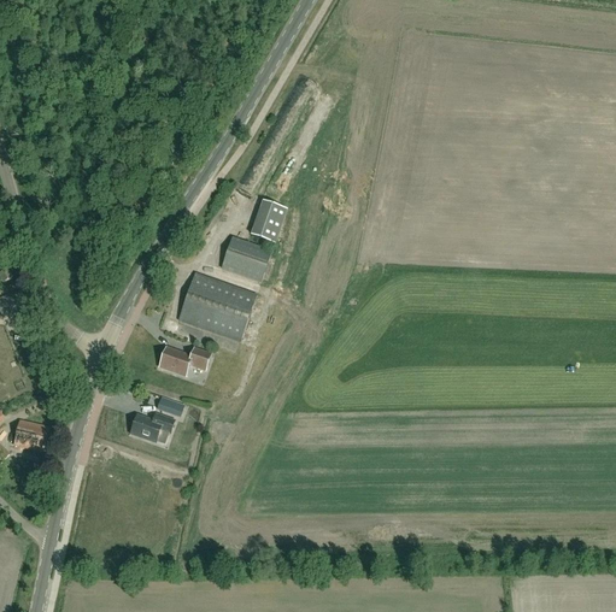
[(263,198),(251,233),(274,240),(286,206),(263,198)]
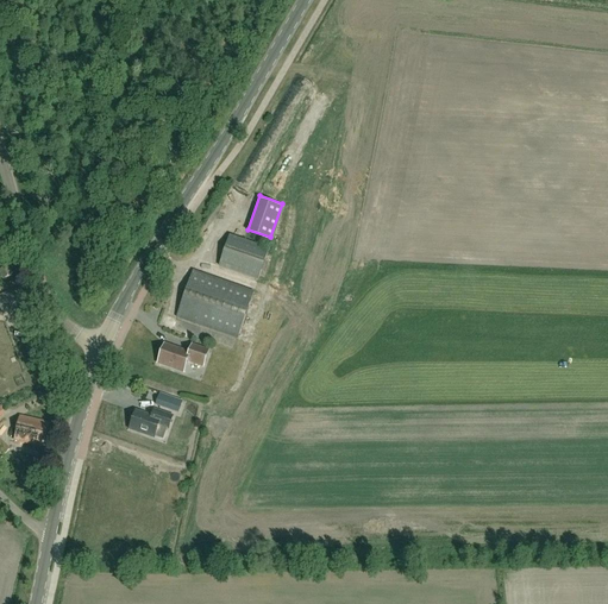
[(218,262),(257,275),(268,245),(229,232),(218,262)]
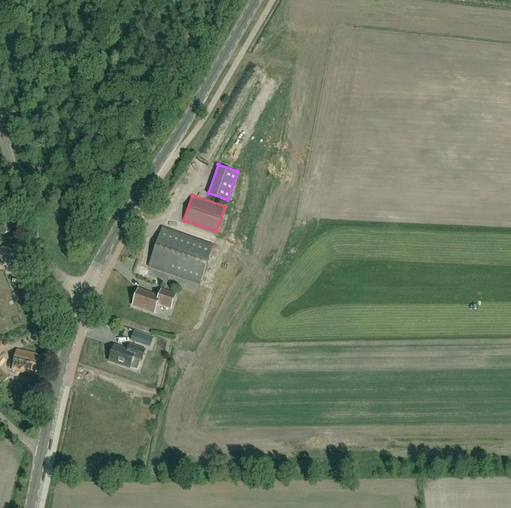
[(0,226),(2,231),(9,228),(6,220),(0,223),(0,226)]
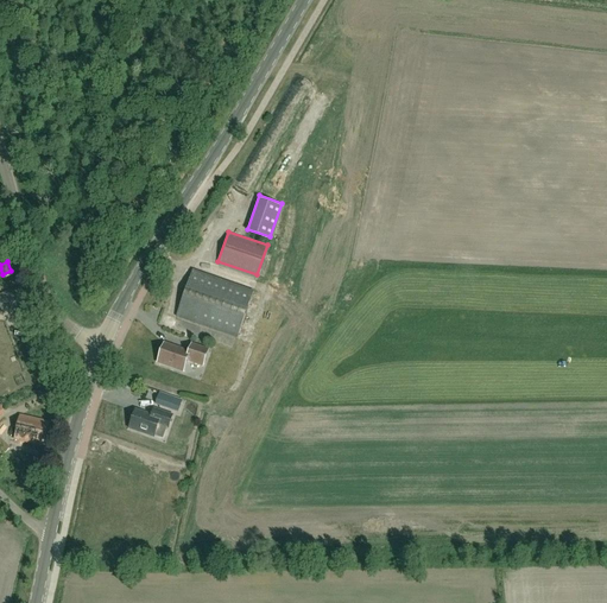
[(176,312),(236,334),(252,287),(191,266),(176,312)]
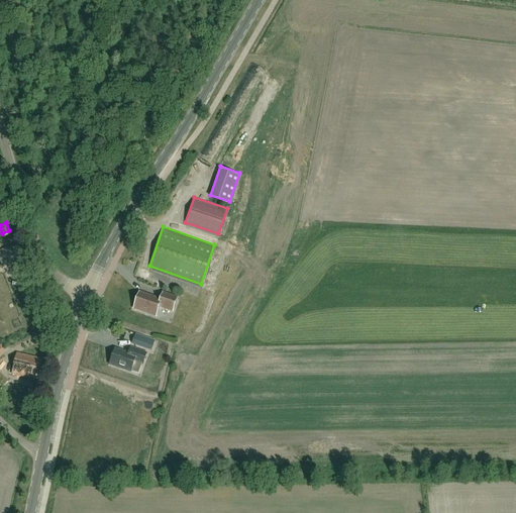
[(18,240),(0,246),(0,262),(22,254),(18,240)]
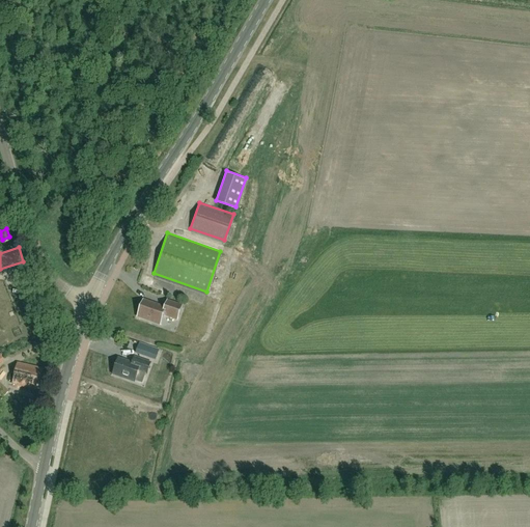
[(101,272),(107,258),(96,253),(90,267),(101,272)]
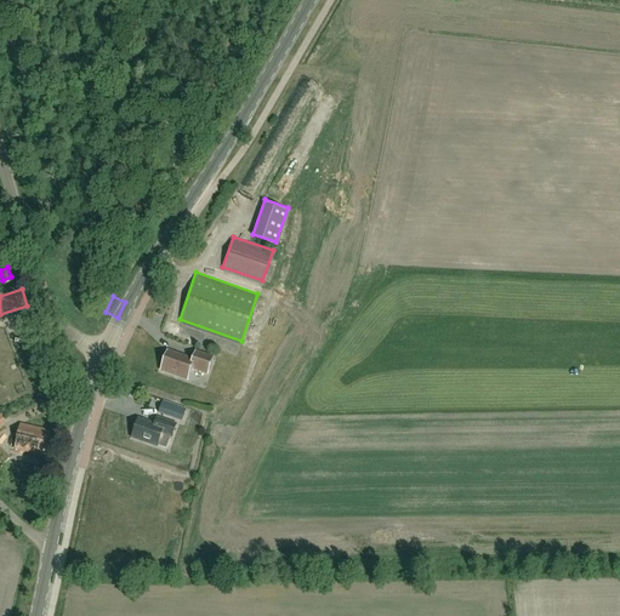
[(186,376),(191,364),(206,370),(211,354),(194,348),(192,357),(166,347),(160,366),(186,376)]
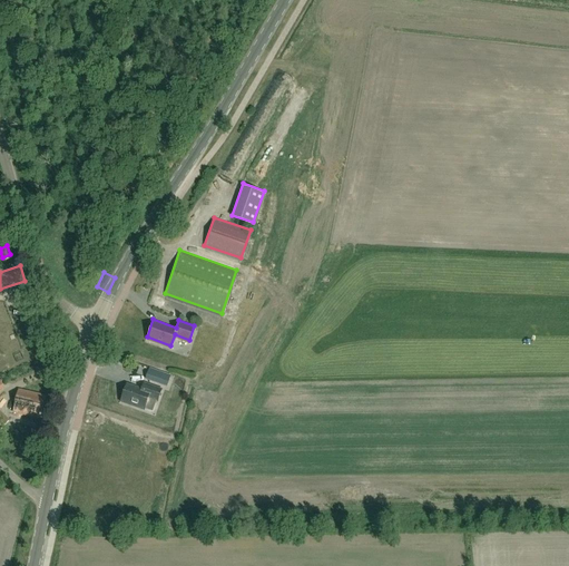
[(170,371),(149,364),(145,376),(166,383),(170,371)]
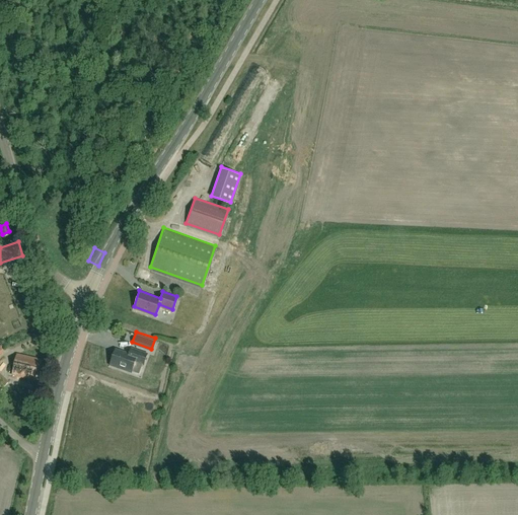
[(146,352),(131,346),(129,352),(115,347),(109,361),(131,369),(134,359),(143,362),(146,352)]
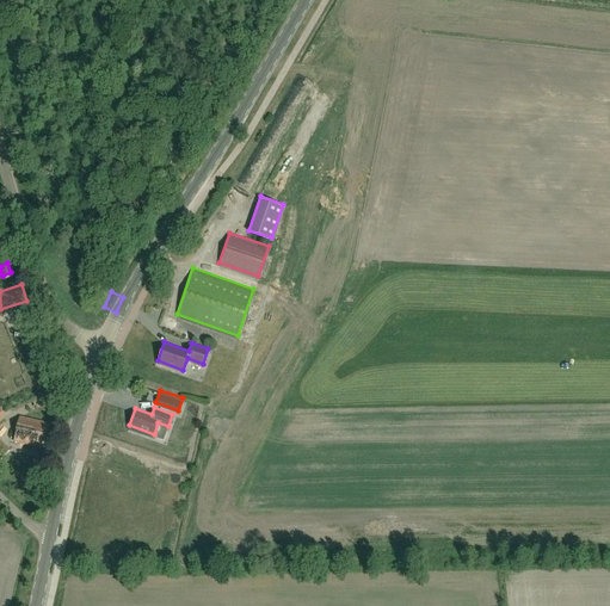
[(45,420),(18,414),(13,437),(41,443),(45,420)]
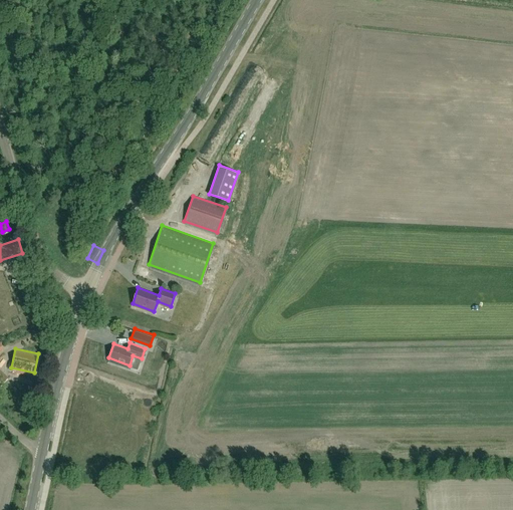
All buildings are outlined.
